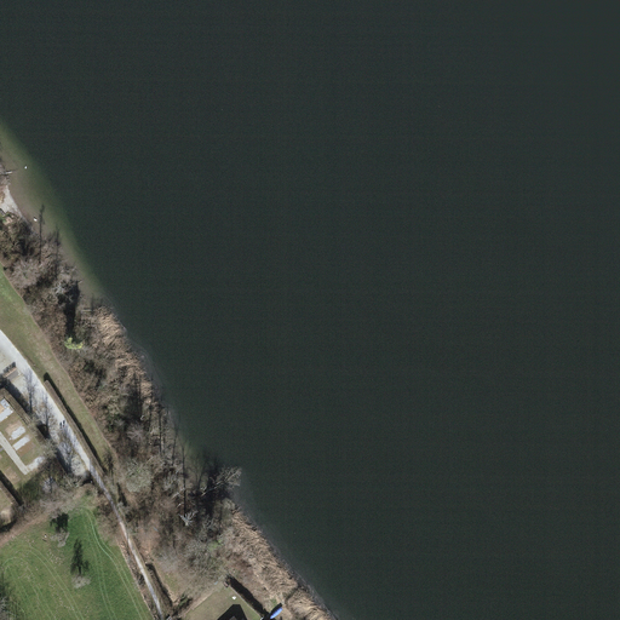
[(0,423),(1,424),(15,415),(6,401),(0,405),(0,423)]
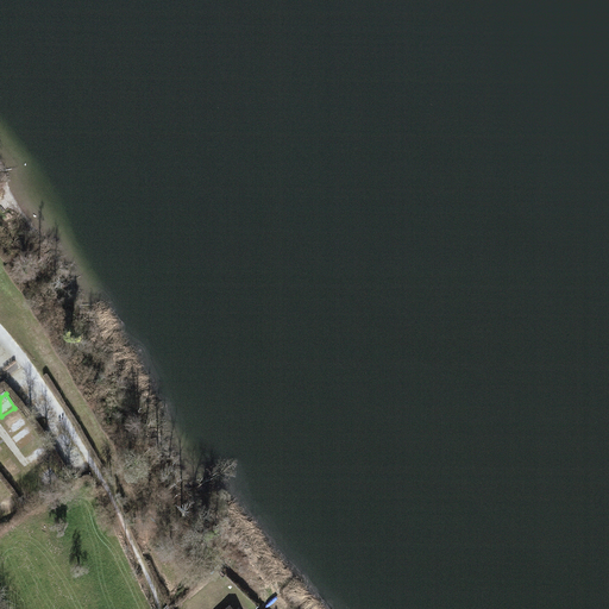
[(12,434),(26,429),(22,414),(7,419),(12,434)]
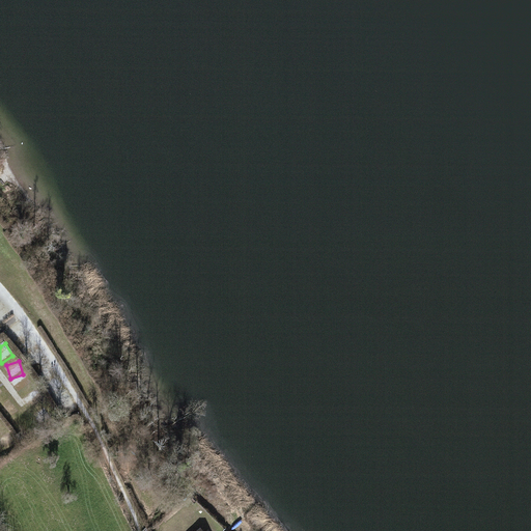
[(9,417),(19,410),(9,399),(1,407),(9,417)]
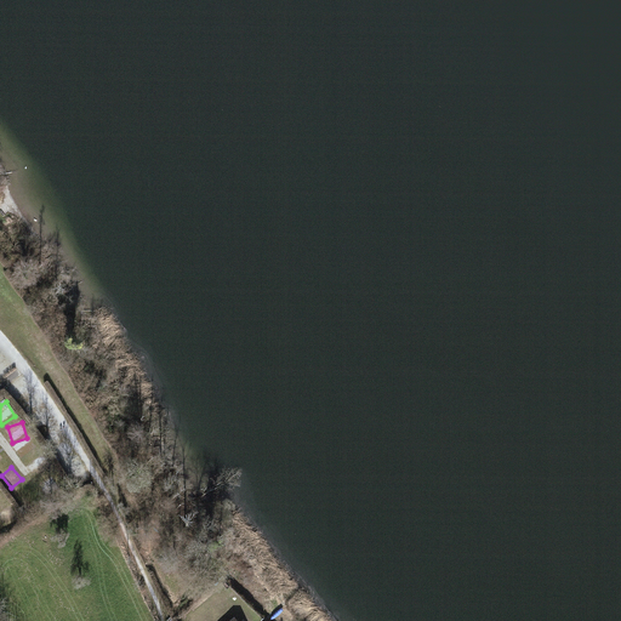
[(45,493),(57,488),(52,478),(40,483),(45,493)]
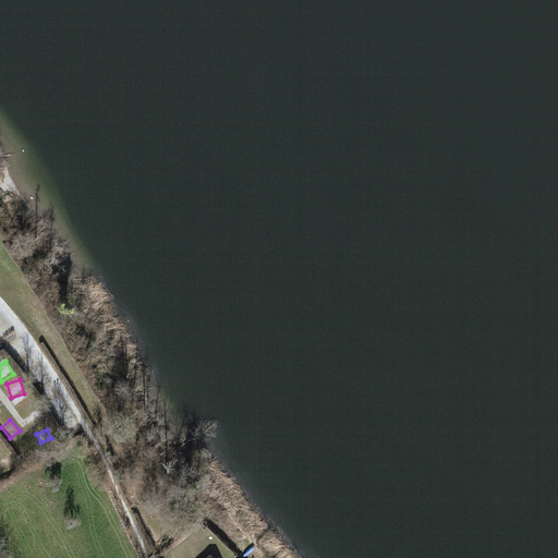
[(0,464),(5,474),(16,468),(8,453),(0,458),(0,464)]
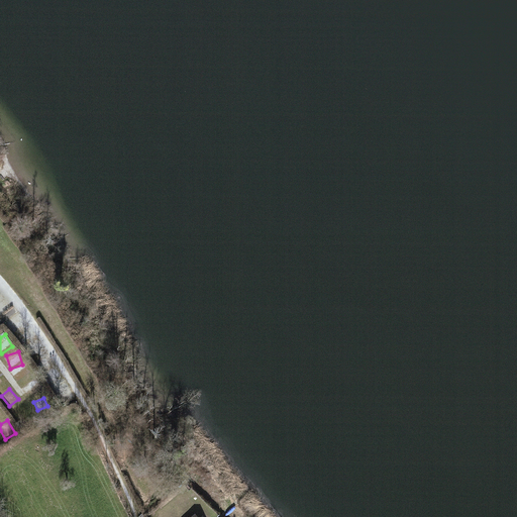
All buildings are outlined.
